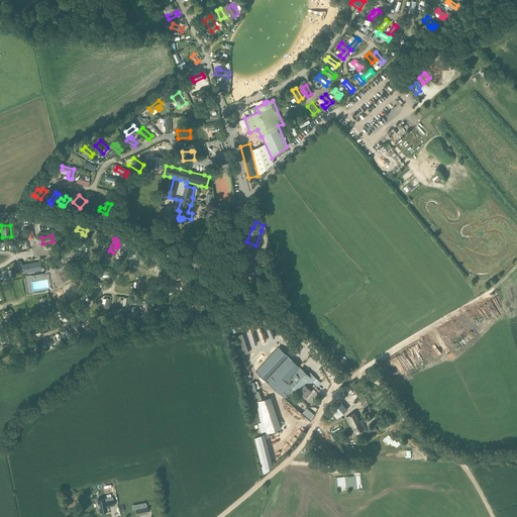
[(121,238),(116,249),(119,250),(124,240),(121,238)]
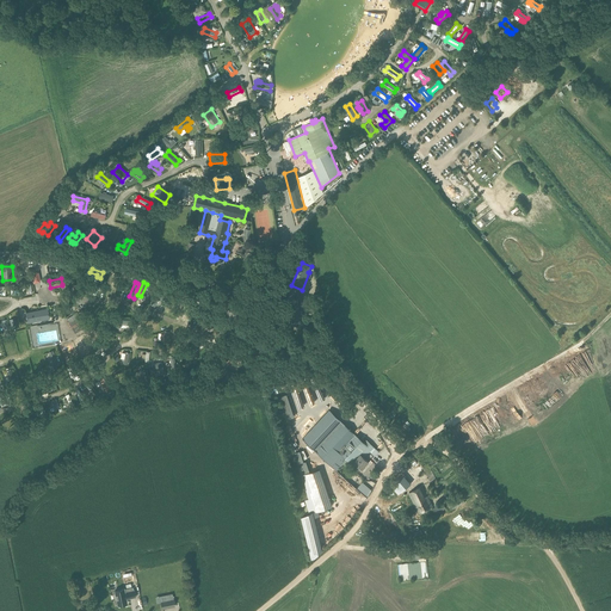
[(150,303),(155,306),(161,296),(156,294),(150,303)]
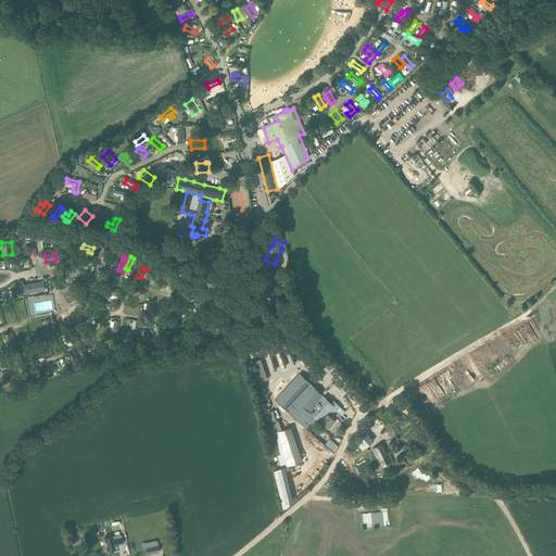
[(269,268),(261,290),(272,294),(269,303),(277,305),(281,295),(275,293),(277,290),(276,290),(279,282),(275,280),(278,272),(269,268)]
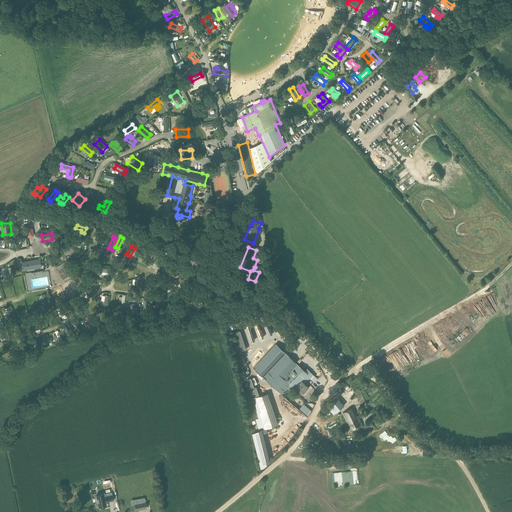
[(58,252),(49,258),(52,262),(61,257),(58,252)]
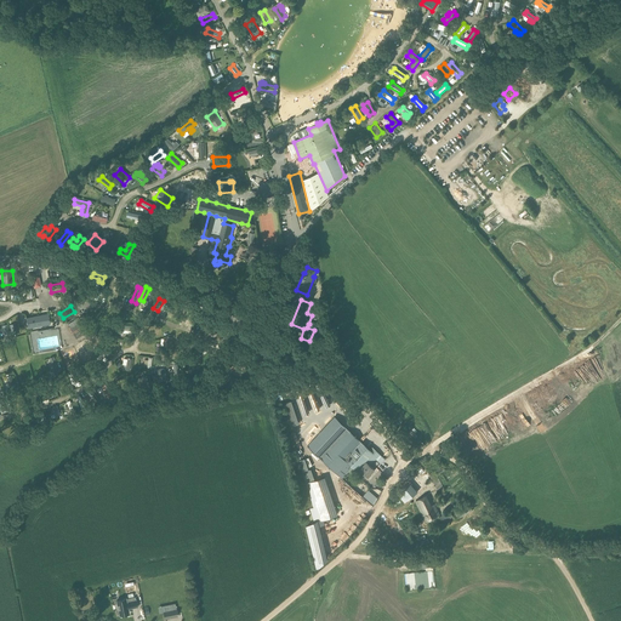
[(49,314),(27,319),(29,328),(50,324),(49,314)]
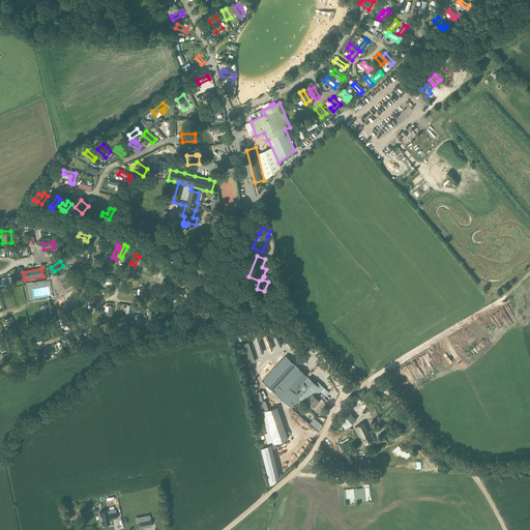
[(71,268),(58,276),(62,285),(71,280),(75,284),(77,288),(82,286),(71,268)]
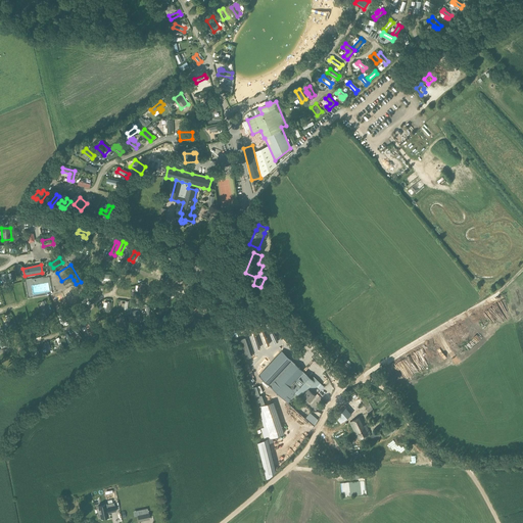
[(70,276),(61,281),(64,285),(74,280),(70,276)]
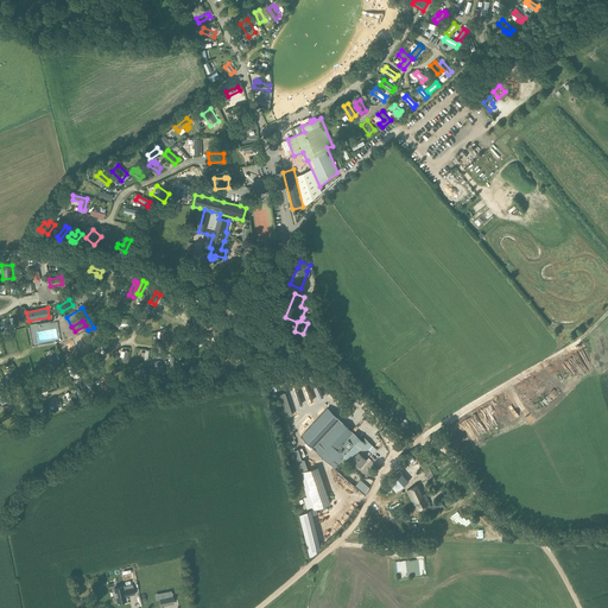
[(184,363),(194,355),(188,348),(183,352),(187,355),(181,360),(184,363)]
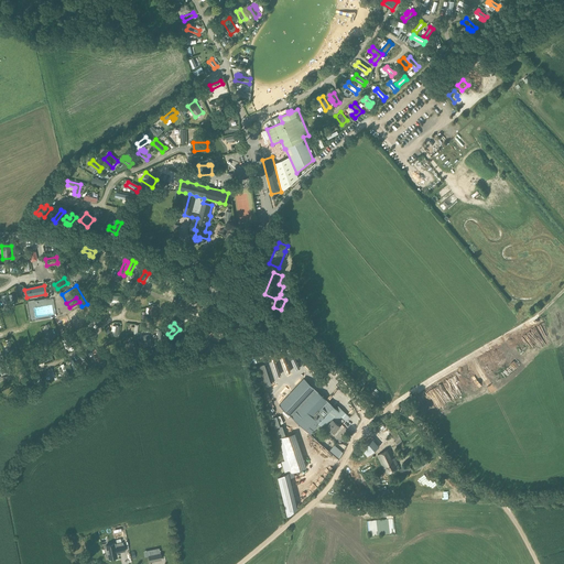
[(82,331),(75,333),(80,343),(84,340),(83,339),(85,337),(82,331)]
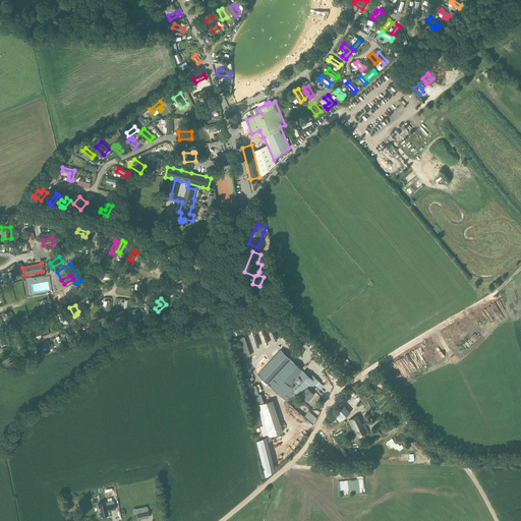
[(138,308),(132,309),(133,315),(134,321),(140,319),(138,308)]
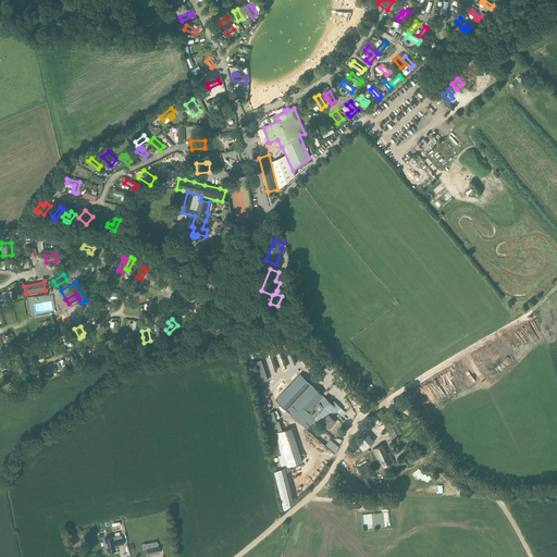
[(206,336),(199,348),(208,354),(214,341),(206,336)]
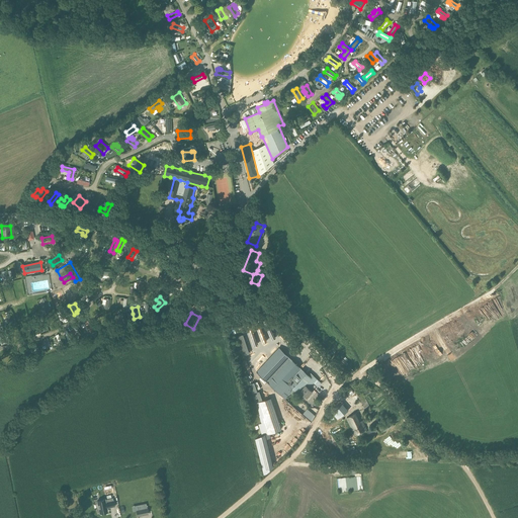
[(118,315),(119,320),(115,321),(117,325),(124,324),(122,314),(118,315)]
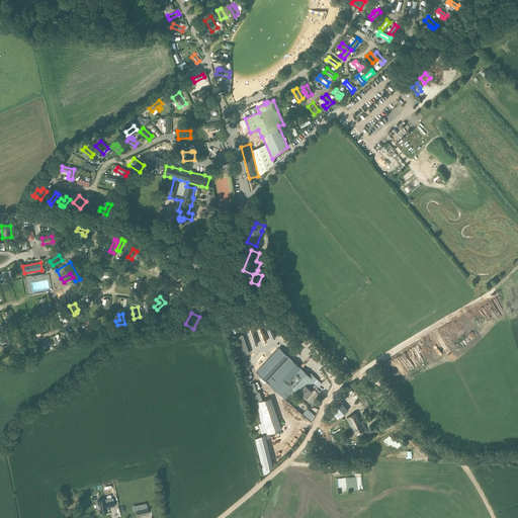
[(93,330),(87,320),(84,322),(90,332),(93,330)]
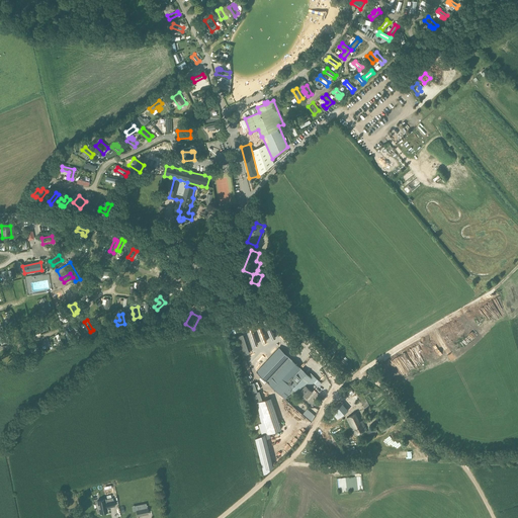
[(80,336),(83,333),(75,324),(72,326),(80,336)]
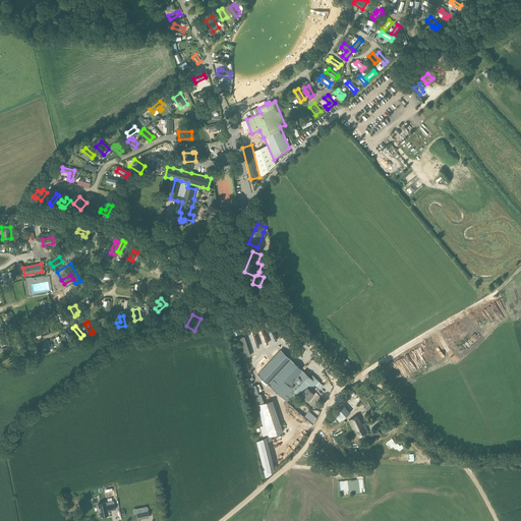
[(248,353),(253,351),(251,348),(247,350),(248,351),(241,354),(243,356),(248,354),(248,353)]
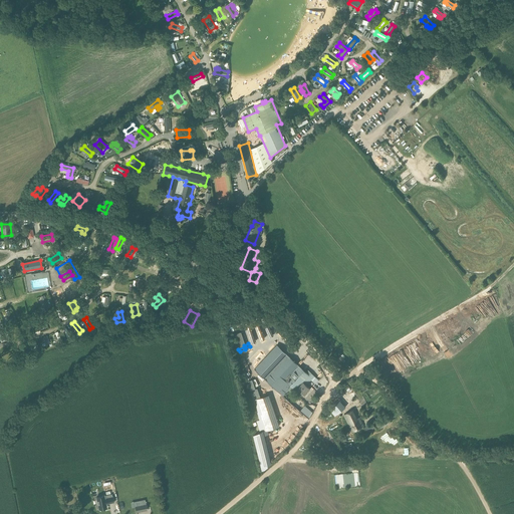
[(278,345),(256,368),(284,396),(292,387),(295,390),(303,380),(308,384),(315,376),(312,373),(310,375),(278,345)]
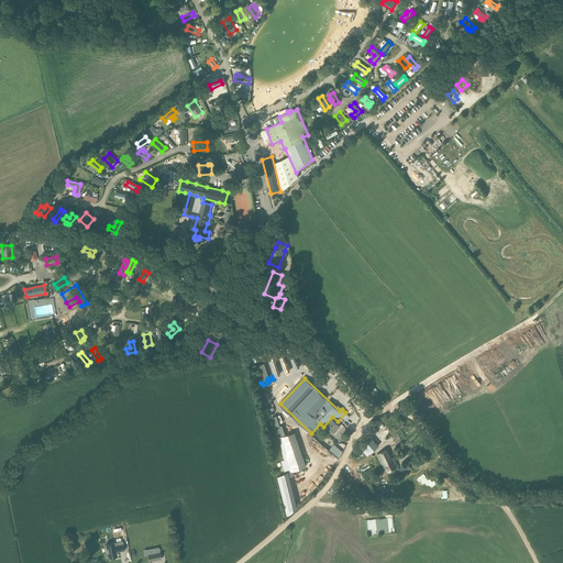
[(332,419),(327,426),(333,432),(340,426),(332,419)]
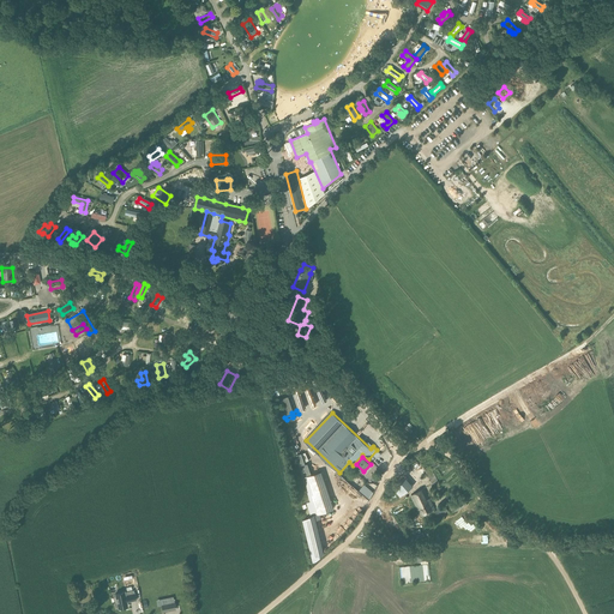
[(429,465),(425,469),(433,486),(439,482),(429,465)]
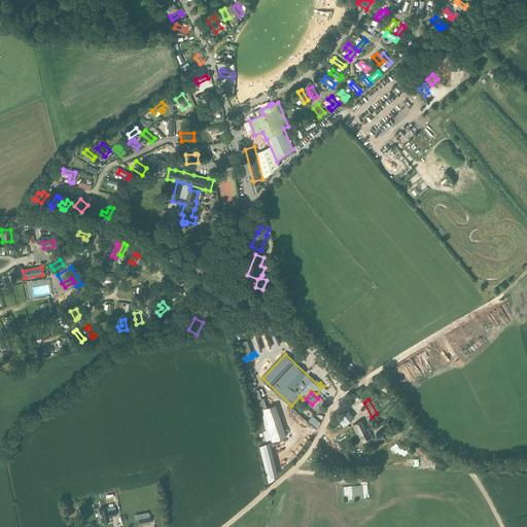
[(276,403),(258,410),(270,443),(275,441),(287,436),(276,403)]
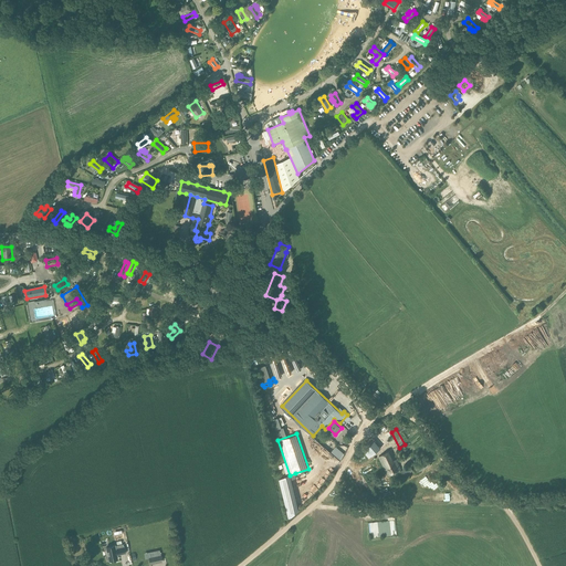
[(374,439),(362,450),(363,450),(367,456),(369,458),(380,448),(374,439)]
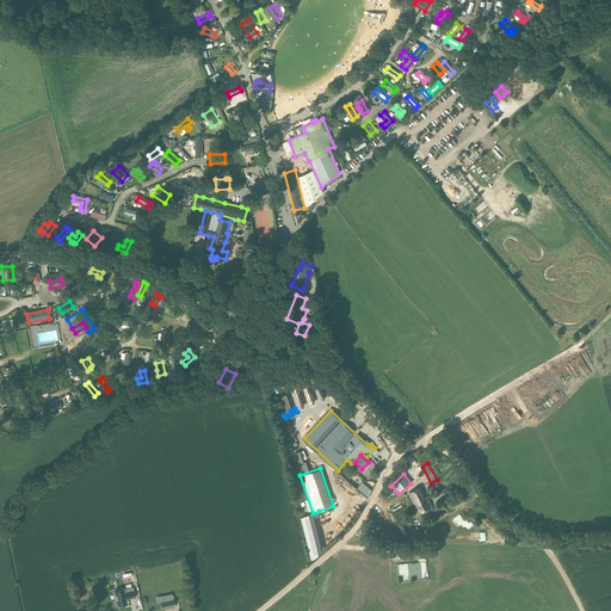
[(423,487),(409,494),(419,514),(433,507),(423,487)]
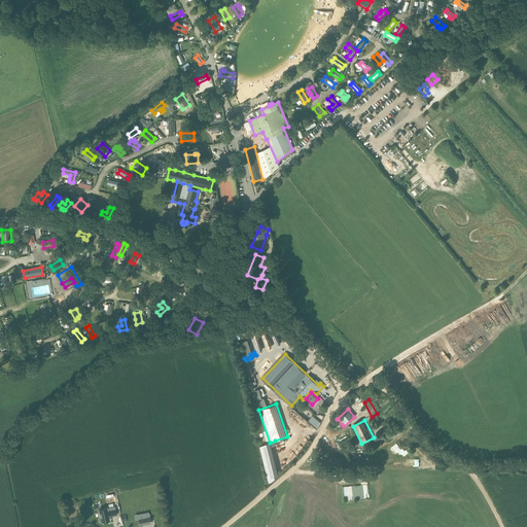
[(389,434),(384,437),(387,442),(401,433),(398,429),(389,434)]
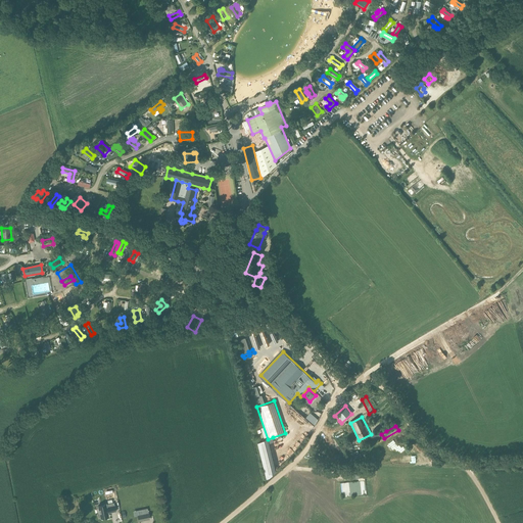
[(287,435),(283,438),(287,442),(293,435),(289,431),(286,434),(287,435)]
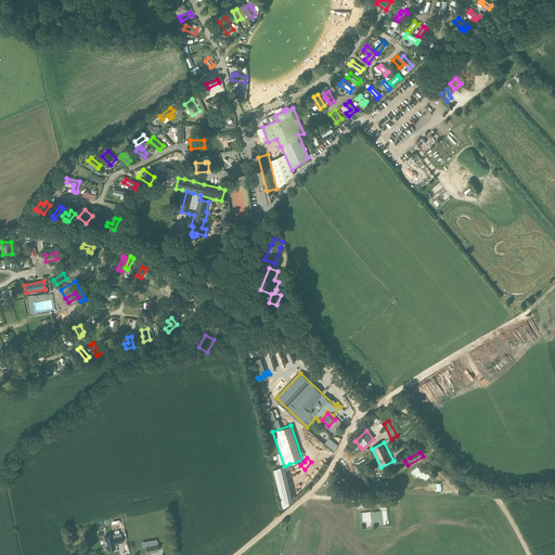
[(372,469),(364,474),(369,481),(375,477),(372,469)]
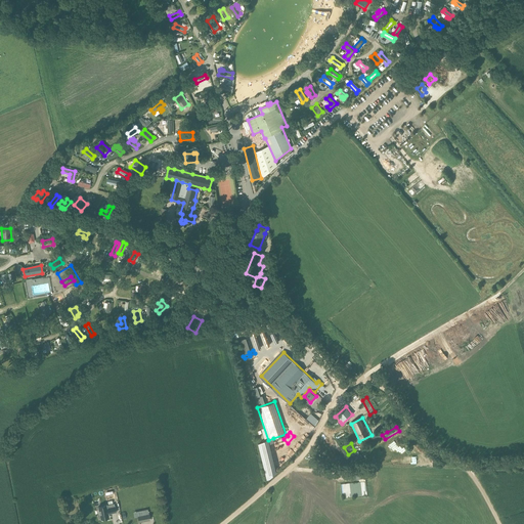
[(416,456),(413,456),(413,452),(401,453),(401,461),(417,461),(416,456)]
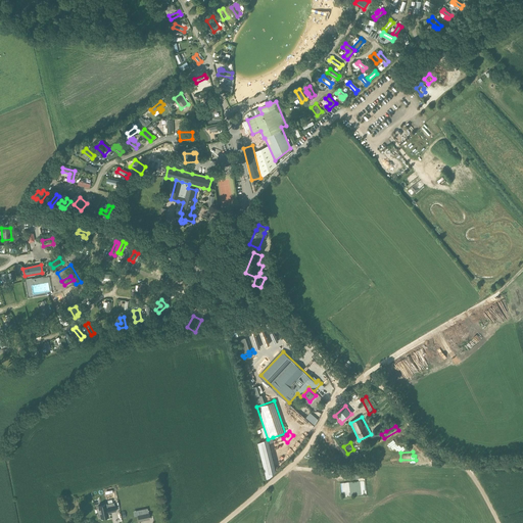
[(366,468),(351,469),(352,478),(366,476),(366,468)]
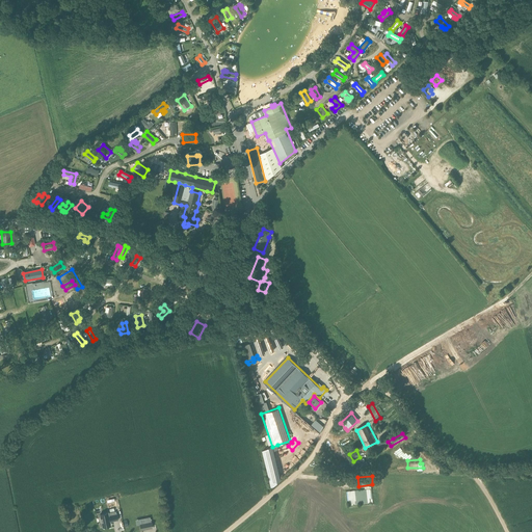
[(346,488),(346,502),(354,502),(353,487),(346,488)]
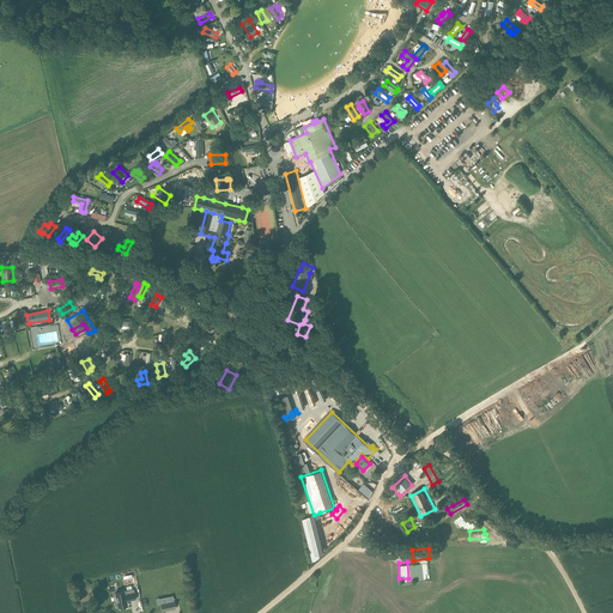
[(134,582),(133,577),(132,577),(132,575),(123,576),(125,584),(134,582)]
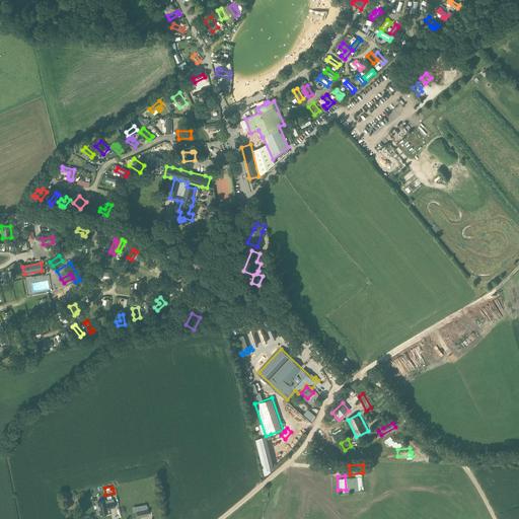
[(115,507),(114,501),(113,501),(113,499),(105,501),(105,500),(97,502),(98,505),(97,505),(97,509),(99,509),(99,514),(107,512),(107,508),(108,507),(109,508),(115,507)]
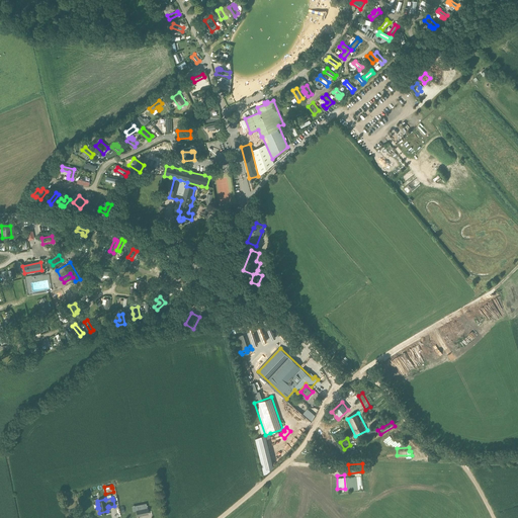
[(147,508),(137,511),(138,516),(148,514),(147,508)]
